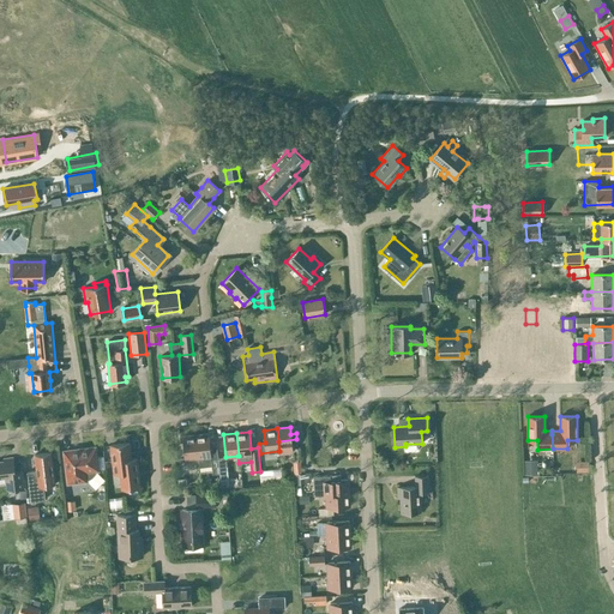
[(209,434),(196,435),(198,458),(199,467),(211,465),(212,474),(220,474),(227,473),(226,458),(218,459),(217,455),(211,455),(209,434)]
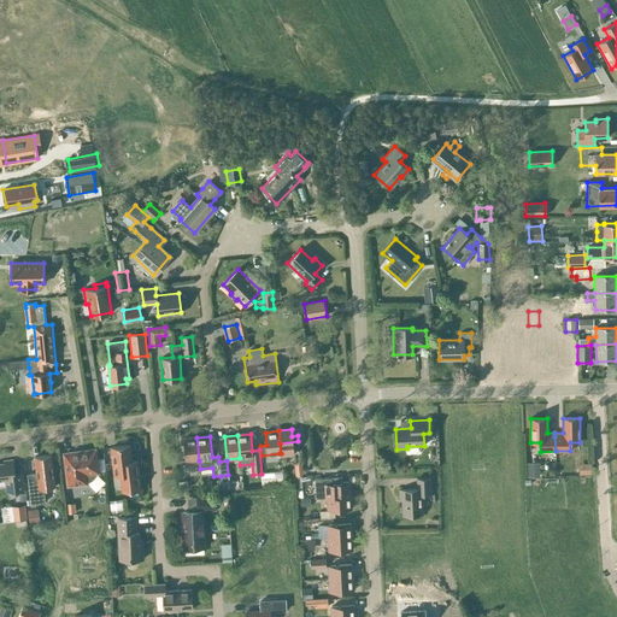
[(199,460),(197,438),(183,439),(186,462),(199,460)]
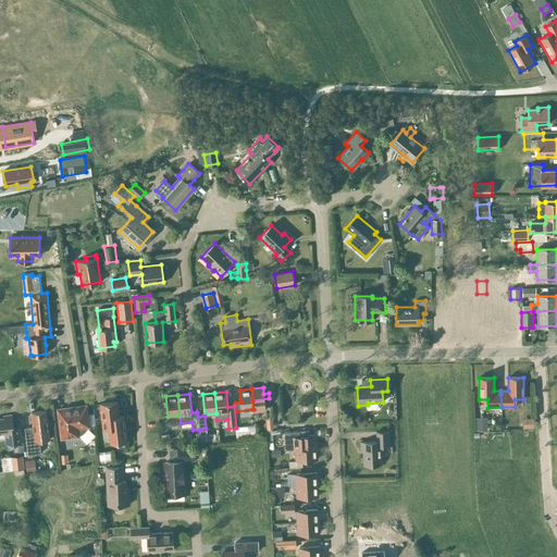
[(269,398),(252,400),(254,409),(252,409),(252,411),(265,409),(264,404),(270,403),(269,398)]
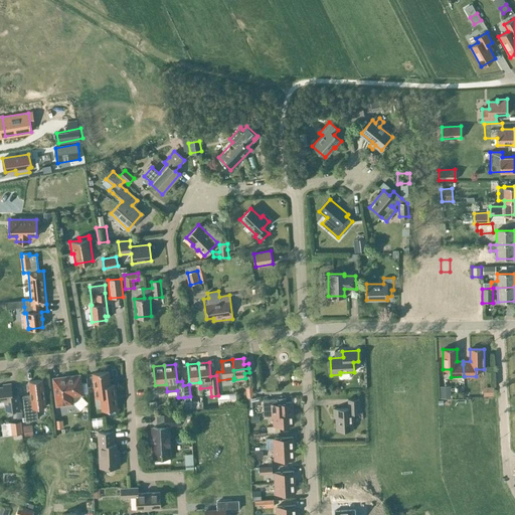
[(102,410),(118,408),(115,384),(110,385),(109,371),(93,373),(96,397),(100,396),(102,410)]
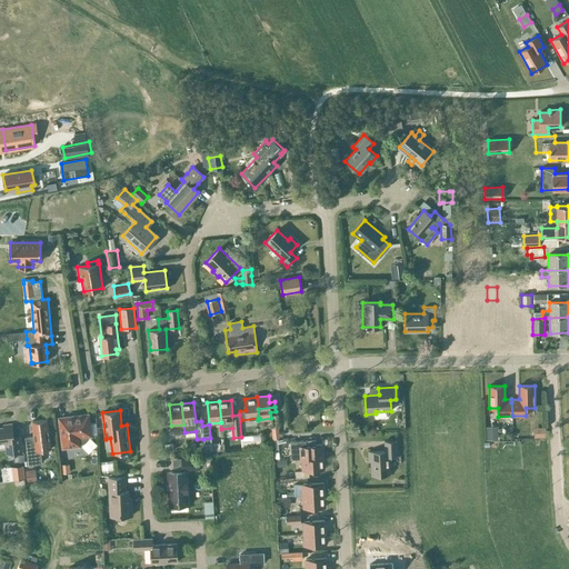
[(88,415),(59,418),(62,448),(80,446),(79,443),(82,443),(82,442),(85,442),(86,441),(86,440),(87,439),(88,438),(88,437),(88,436),(91,436),(88,415)]
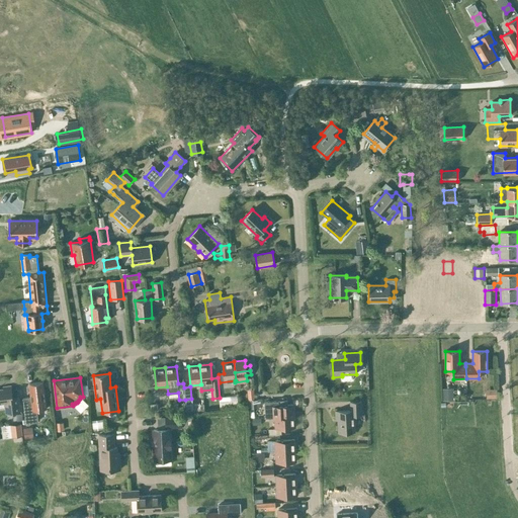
[(47,408),(42,381),(29,383),(30,398),(22,399),(25,423),(37,421),(36,410),(47,408)]
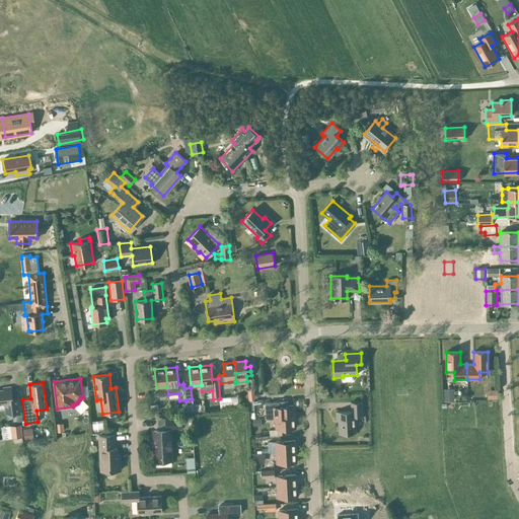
[(6,414),(20,412),(18,397),(12,398),(10,386),(3,387),(3,389),(0,389),(0,403),(4,403),(6,414)]
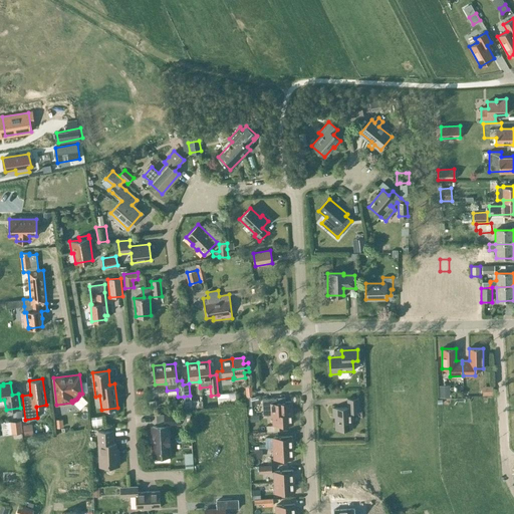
[(253,396),(252,386),(245,387),(246,397),(253,396)]
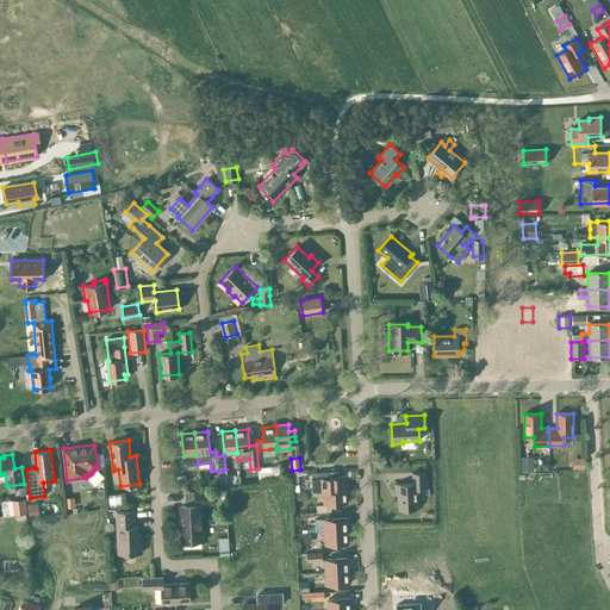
[(531,461),(522,461),(522,472),(531,471),(531,461)]
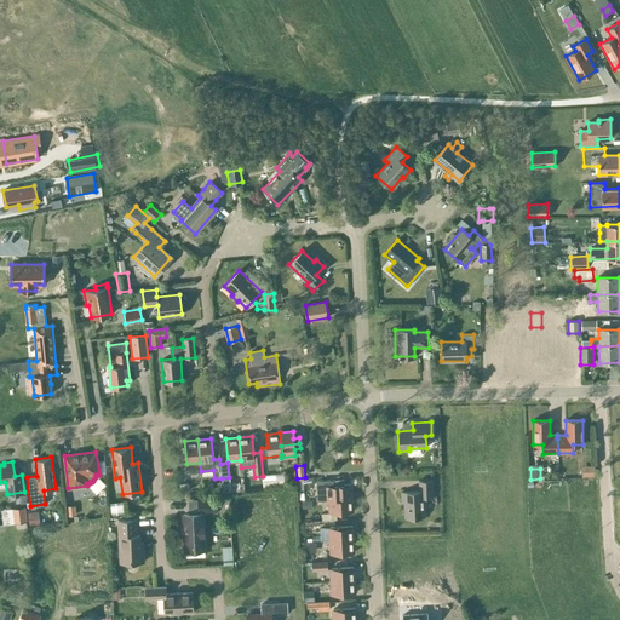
[(229,486),(229,478),(222,480),(223,494),(244,493),(244,484),(229,486)]
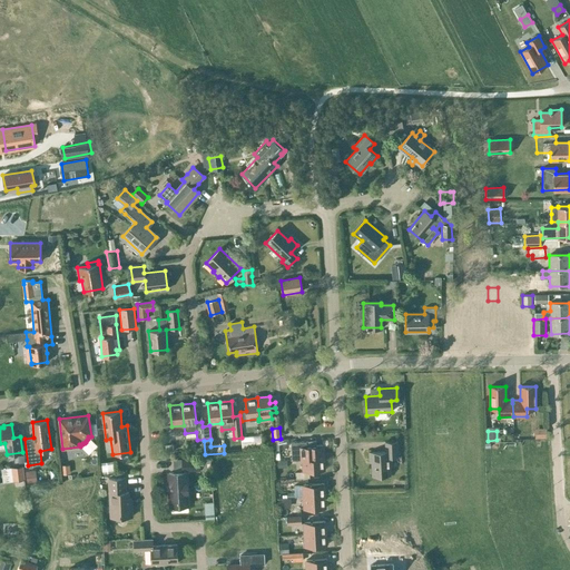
[(306,441),(291,442),(292,460),(301,460),(303,460),(303,459),(312,459),(312,445),(311,441),(306,441)]
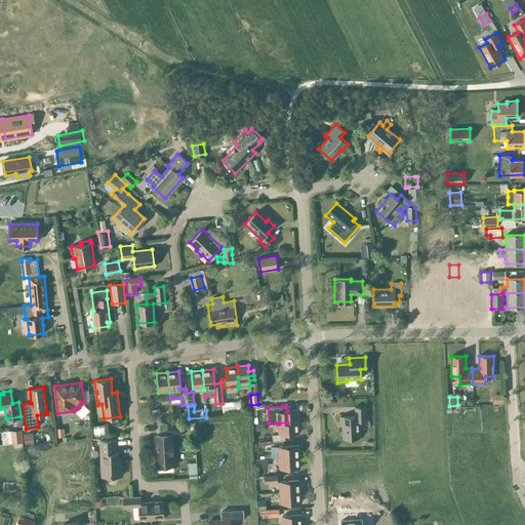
[(291,406),(286,406),(287,410),(287,422),(297,421),(297,410),(291,410),(291,406)]
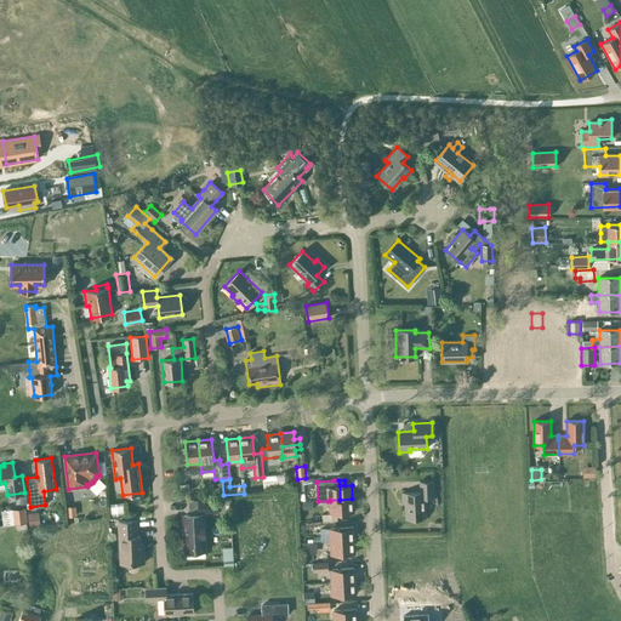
[(420,482),(420,485),(420,493),(402,493),(402,503),(404,503),(405,518),(426,517),(425,499),(434,497),(433,482),(420,482)]
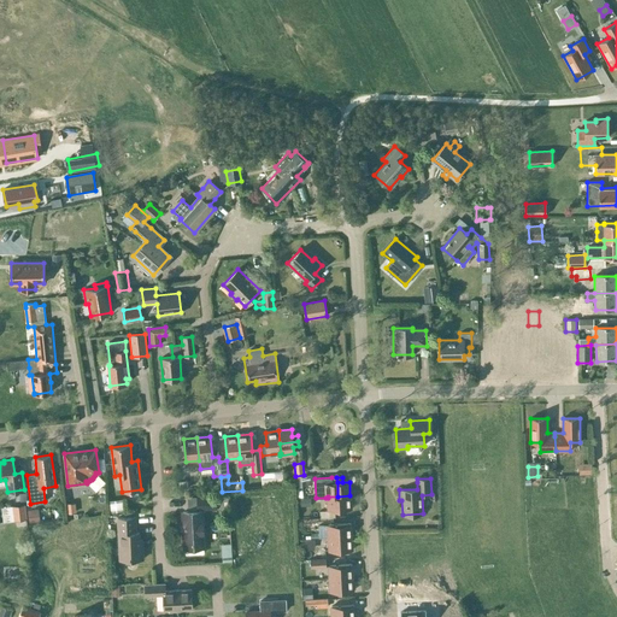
[(216,497),(198,498),(198,509),(216,507),(228,506),(227,495),(216,495),(216,497)]
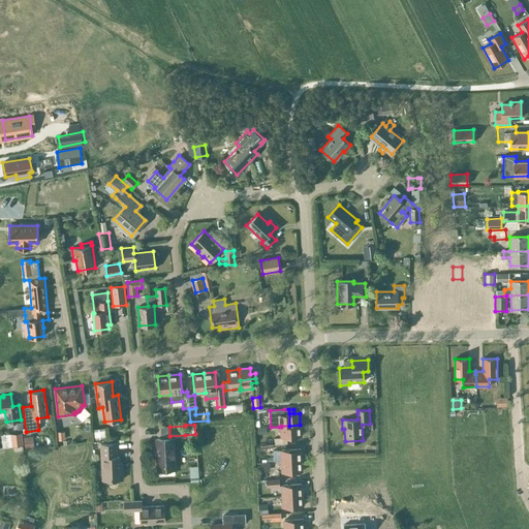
[(289,426),(281,426),(281,427),(281,438),(287,437),(301,437),(300,425),(289,426)]
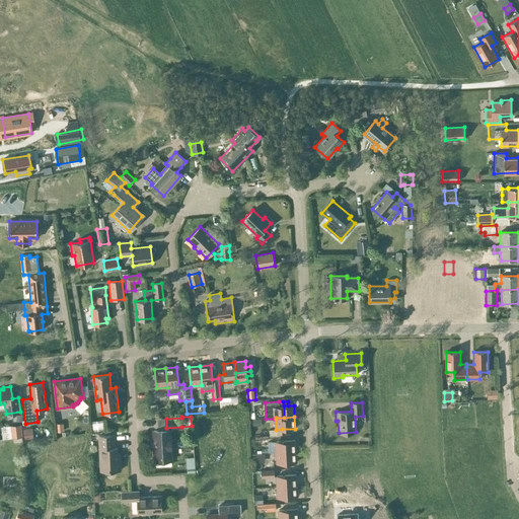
[(100,420),(90,422),(92,432),(101,430),(100,420)]
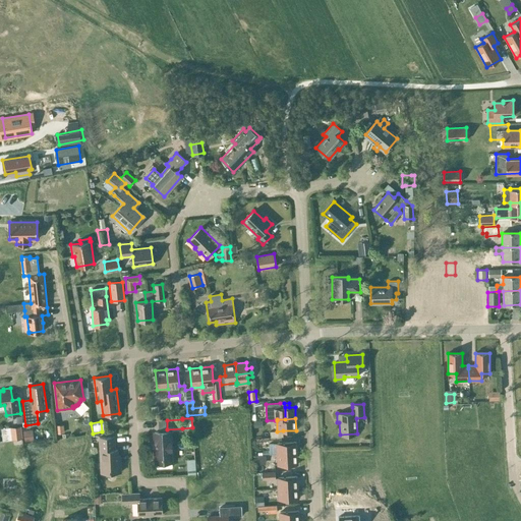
[(21,426),(10,427),(12,440),(22,438),(21,426)]
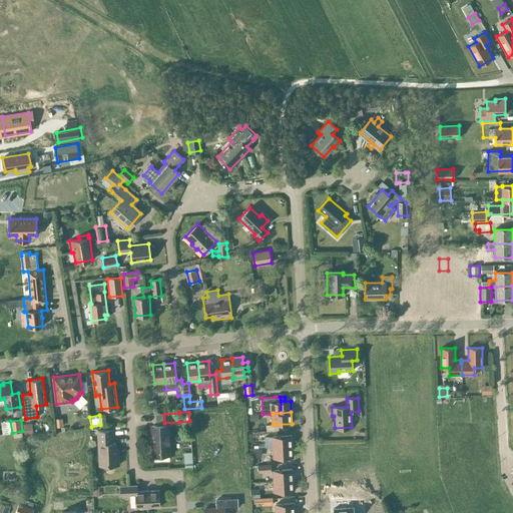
[(23,425),(24,434),(31,434),(30,424),(23,425)]
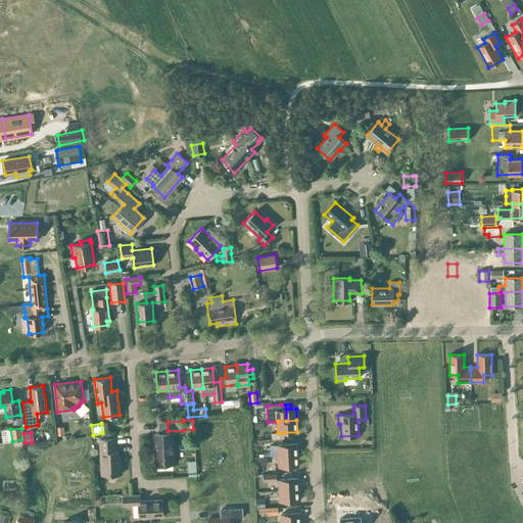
[(159,434),(155,434),(156,465),(173,464),(171,433),(159,434)]
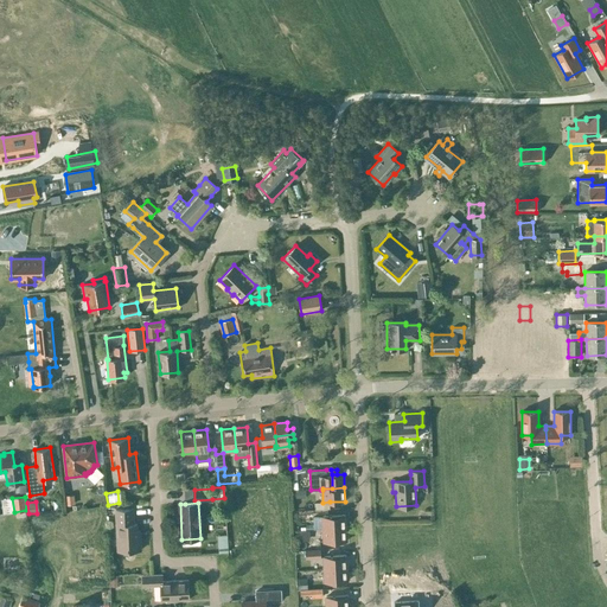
[(141,550),(140,530),(136,531),(136,524),(133,524),(133,509),(116,510),(117,551),(141,550)]
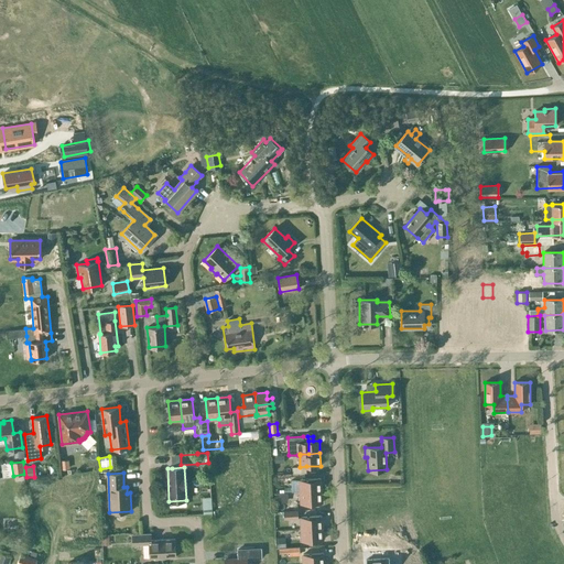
[(301,492),(321,490),(321,479),(300,480),(301,492)]
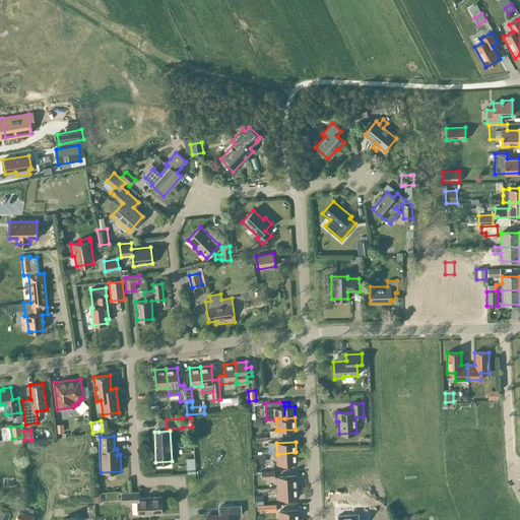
[(296,452),(277,454),(277,464),(297,463),(296,452)]
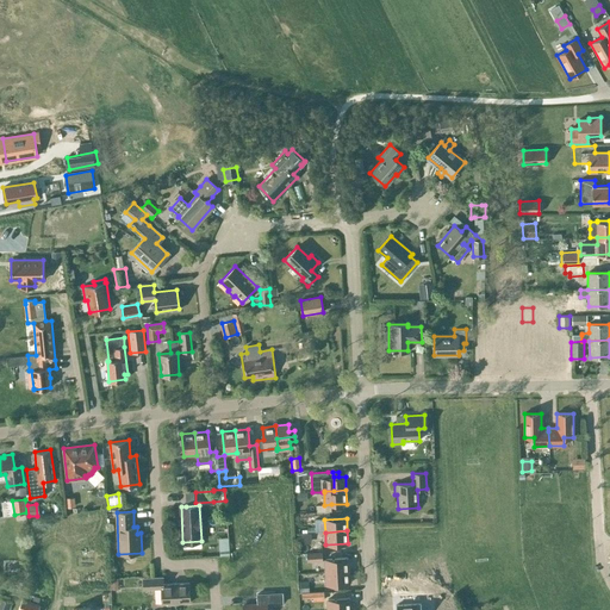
[(310,533),(298,534),(298,545),(311,543),(310,533)]
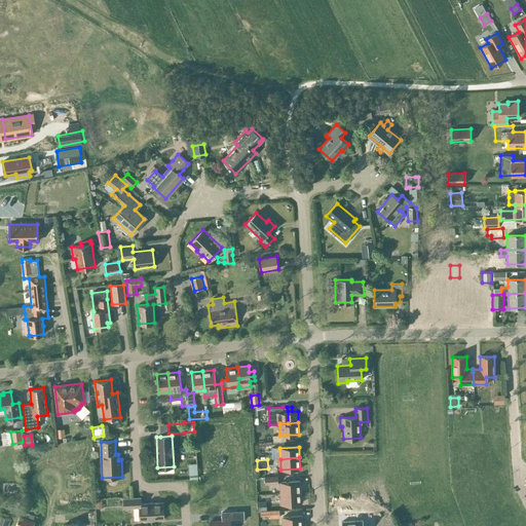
[(280,493),(300,492),(300,481),(280,482),(280,493)]
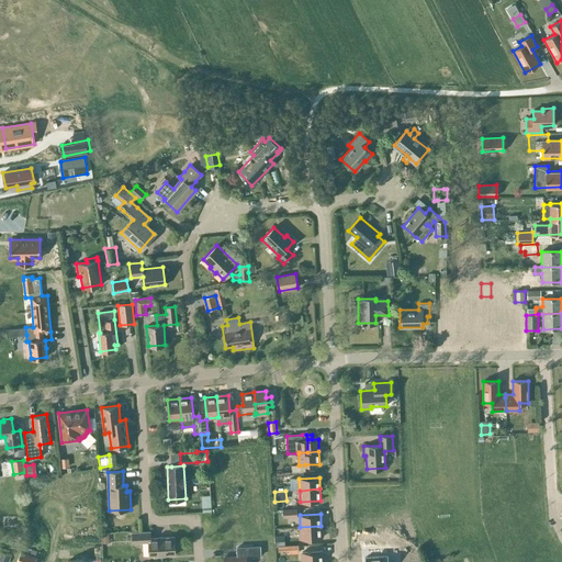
[(321,526),(300,527),(301,539),(322,538),(321,526)]
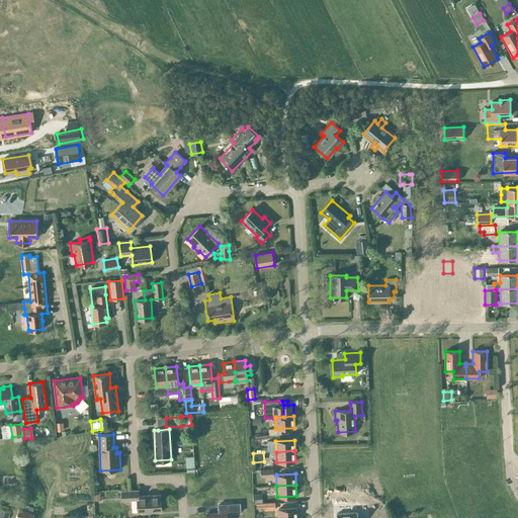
[(161,512),(161,495),(139,496),(138,491),(121,491),(122,501),(137,500),(138,513),(161,512)]
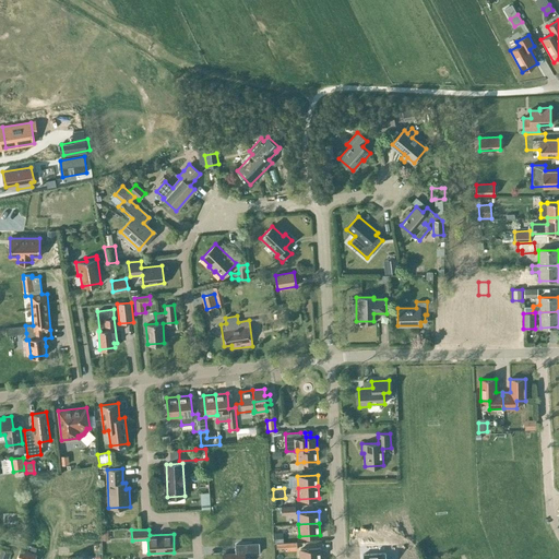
[(223,558),(244,558),(245,554),(249,554),(248,544),(236,545),(236,554),(223,555),(223,558)]
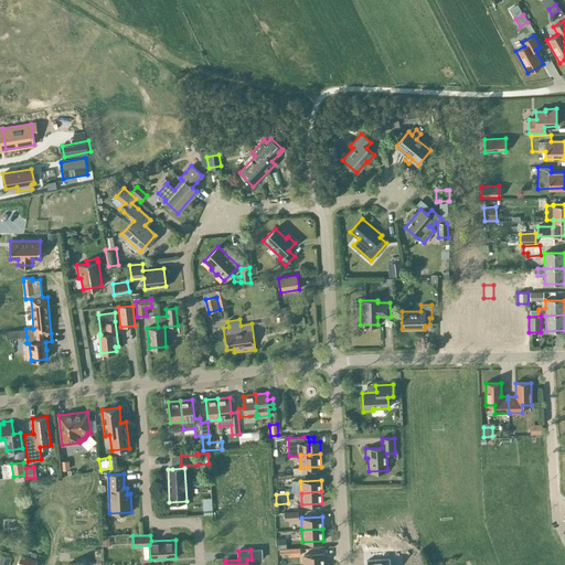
[(304,564),(324,564),(323,554),(304,555),(304,564)]
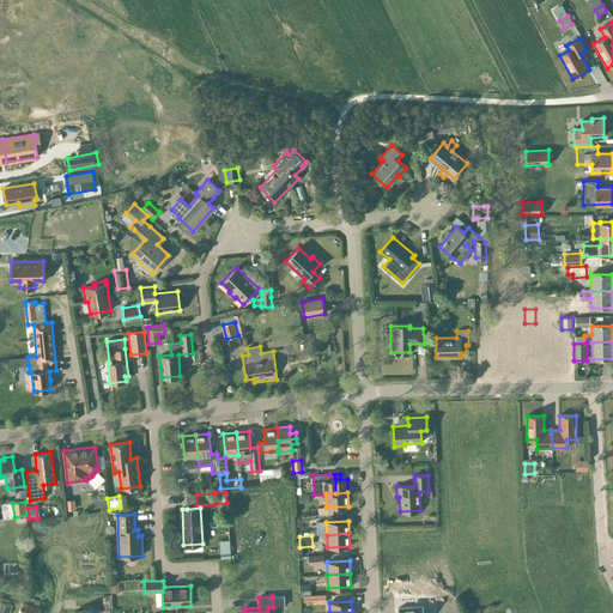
[(38,612),(40,608),(22,602),(18,612),(38,612)]
